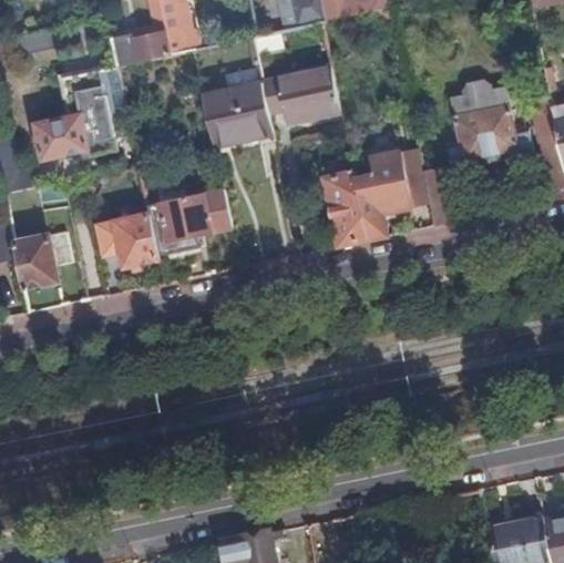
[(166,33),(159,0),(145,0),(152,24),(124,30),(124,28),(109,31),(116,67),(171,54),(192,50),(196,49),(192,28),(166,33)]
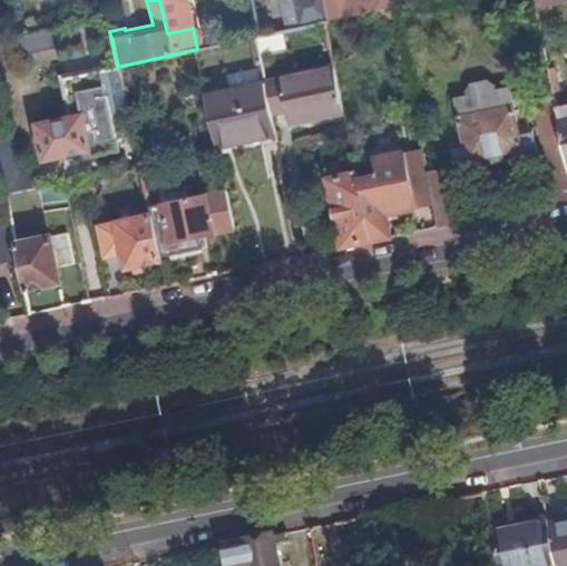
[(323,5),(322,0),(293,0),(300,27),(323,22),(328,21),(323,5)]
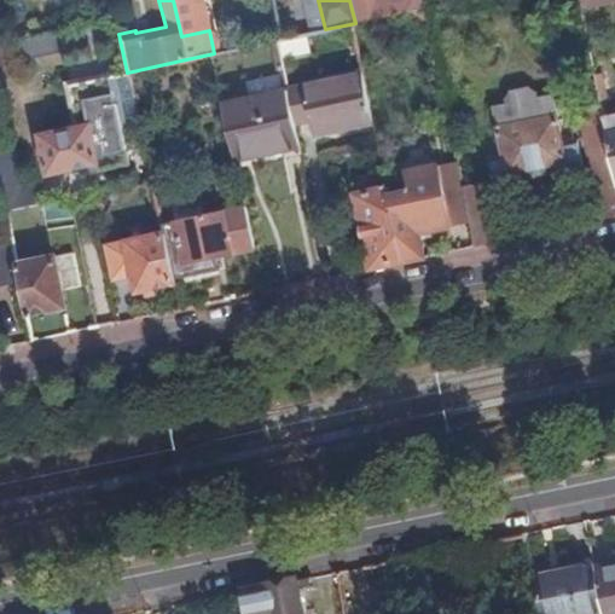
[(424,9),(421,0),(372,0),(350,5),(355,23),(424,9)]
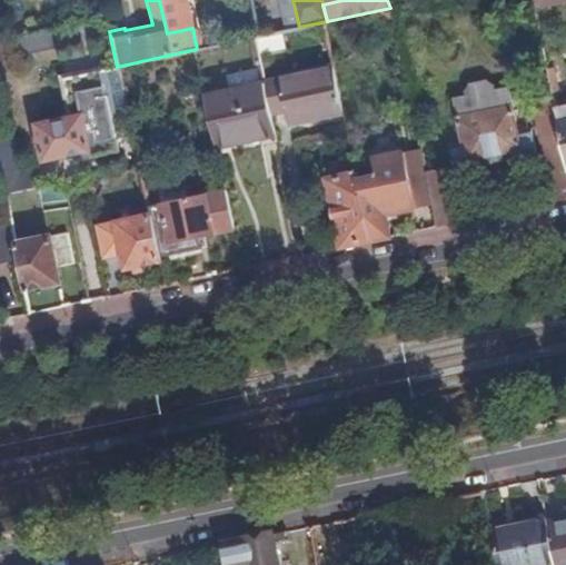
[(341,110),(333,68),(265,81),(270,112),(284,109),(286,122),(341,110)]
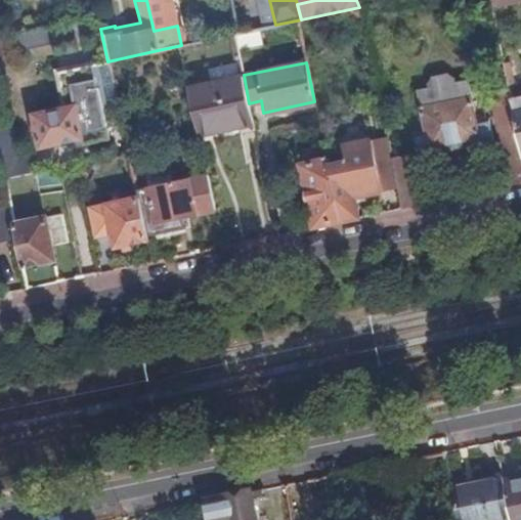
[(476,122),(470,99),(466,80),(453,82),(452,78),(446,73),(430,76),(428,83),(428,87),(416,90),(425,133),(413,136),(417,156),(431,153),(430,146),(476,137),(477,143),(492,140),(487,119),(476,122)]
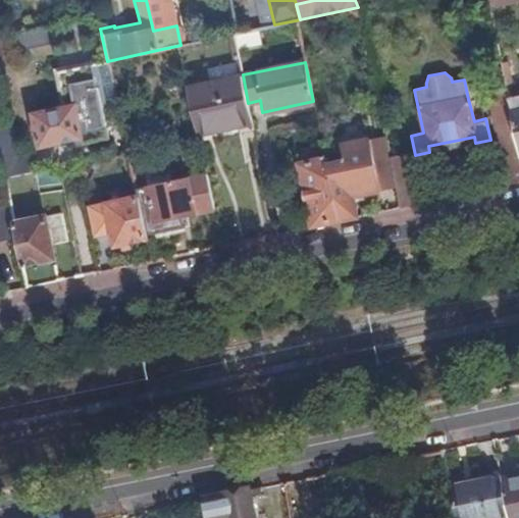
[(248,103),(243,74),(187,87),(197,136),(236,127),(239,141),(256,138),(248,103)]
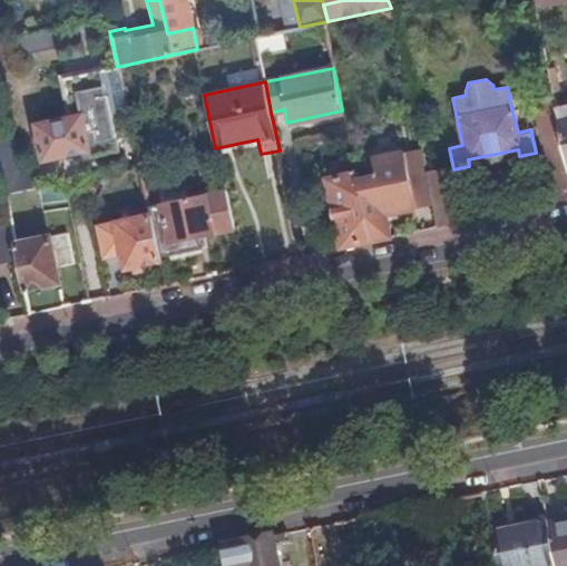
[(119,152),(107,94),(78,99),(81,115),(36,124),(42,158),(87,149),(89,158),(119,152)]
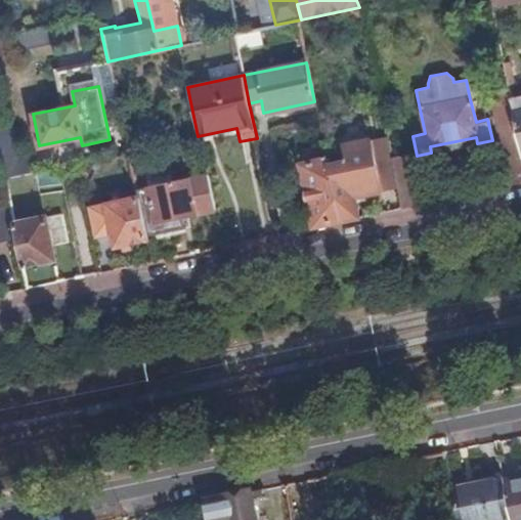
[(520,148),(510,97),(508,88),(489,92),(509,184),(520,181),(520,148)]
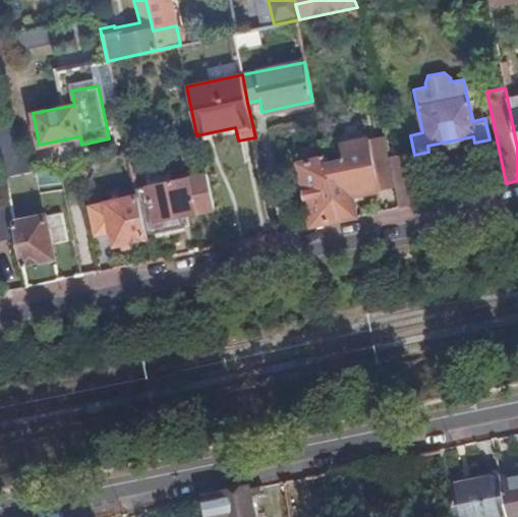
[(517,94),(507,97),(517,148),(517,94)]
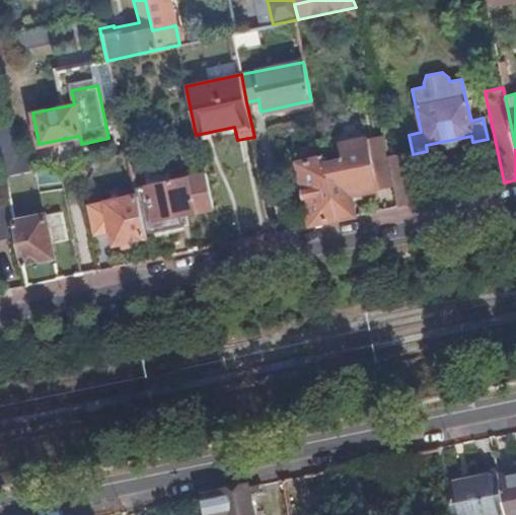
[(478,95),(465,98),(471,121),(483,118),(478,95)]
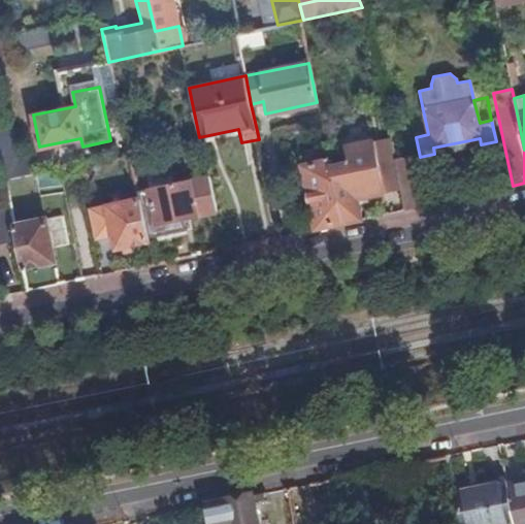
[(395,157),(390,135),(346,144),(350,160),(330,165),(342,222),(362,218),(358,198),(401,189),(395,157)]
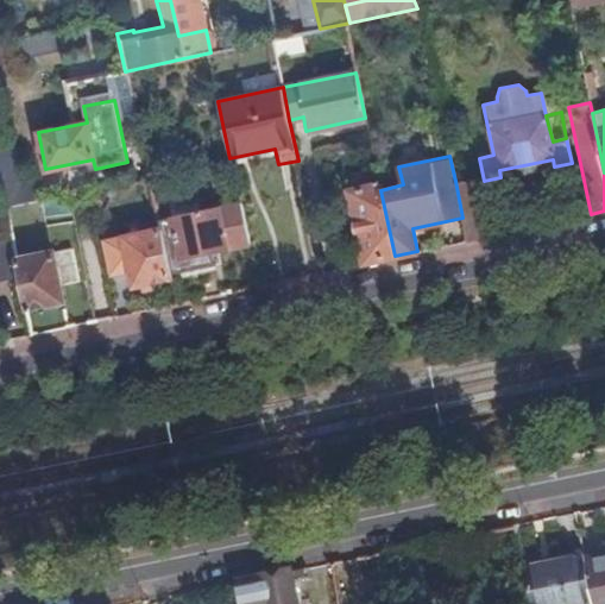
[(474,176),(455,181),(462,218),(468,240),(487,237),(474,176)]
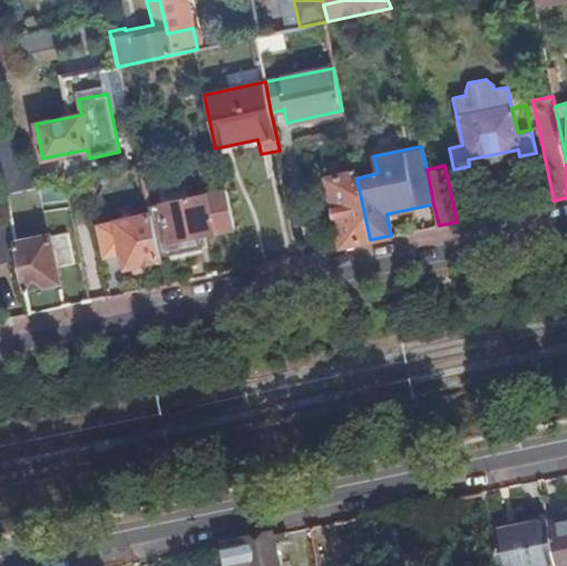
[(370,240),(357,178),(355,172),(345,173),(333,176),(326,177),(341,246),(370,240)]
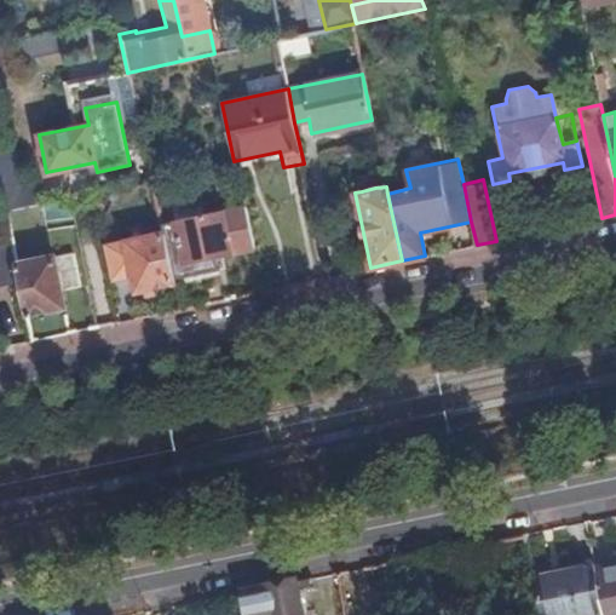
[(174,223),(162,226),(163,231),(171,264),(183,262),(183,263),(254,248),(245,206),(202,214),(180,219),(174,222),(174,223)]
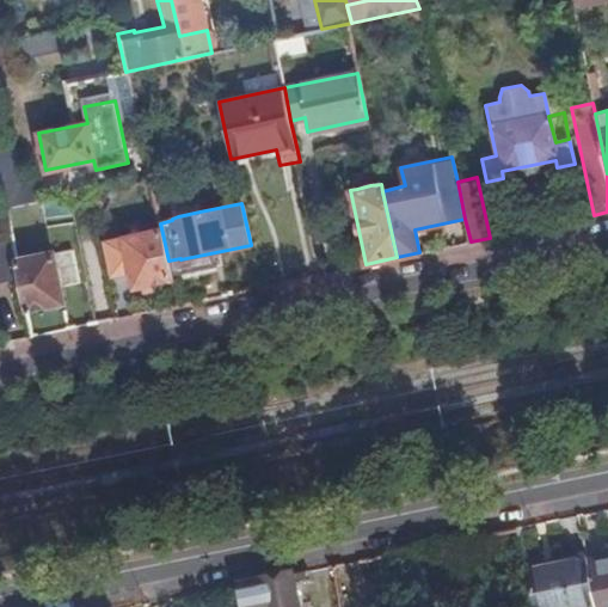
[(177,212),(178,216),(200,212),(198,207),(177,212)]
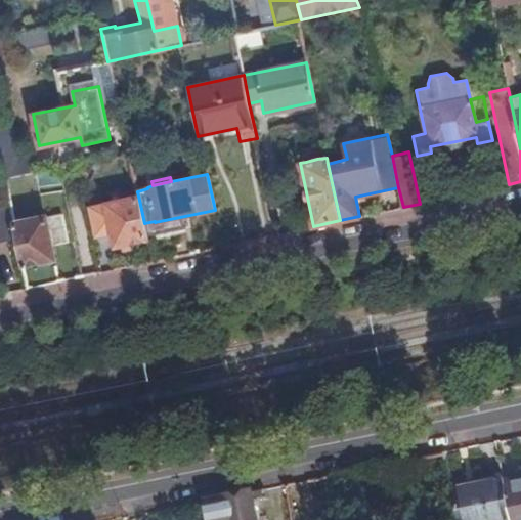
[(0,241),(16,237),(14,222),(7,193),(2,193),(0,192),(0,241)]
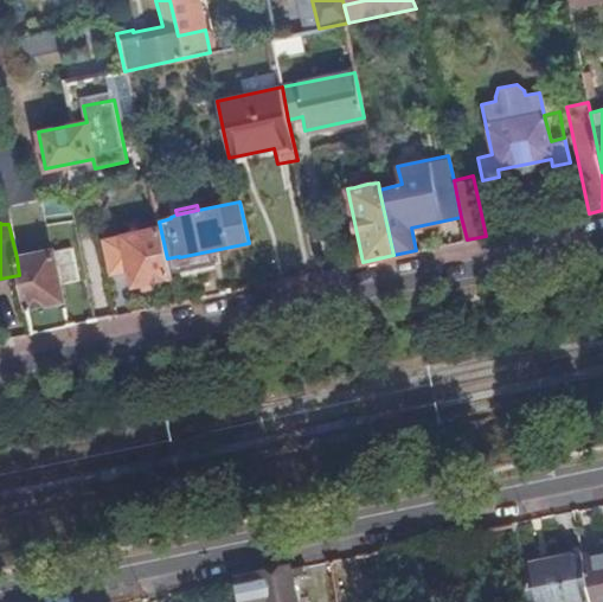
[(167,258),(160,226),(104,239),(111,271),(130,267),(134,283),(171,275),(167,258)]
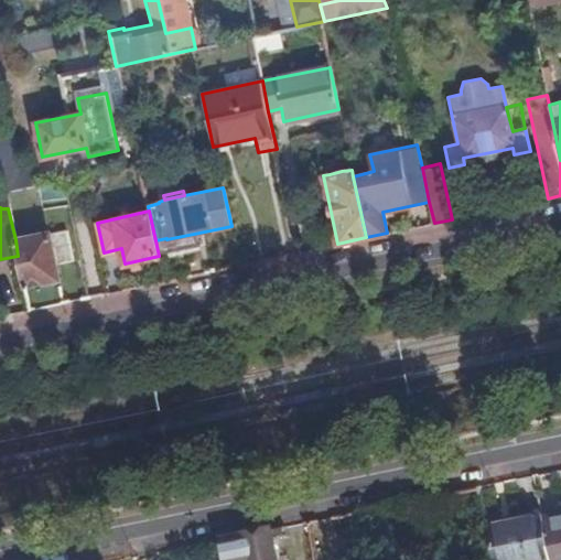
[(18,256),(24,284),(57,278),(54,262),(71,259),(64,229),(15,239),(18,256)]
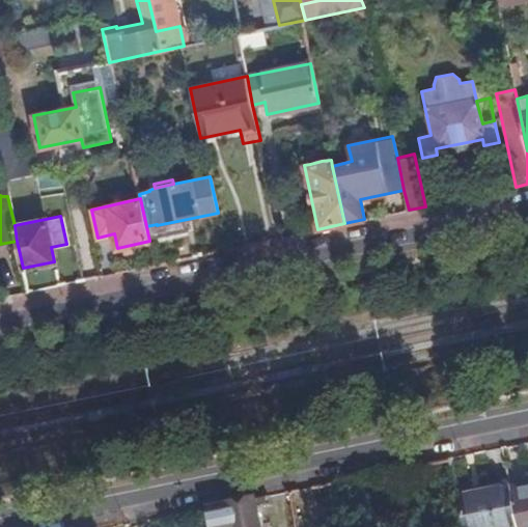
[(527,475),(508,479),(518,524),(527,521),(527,475)]
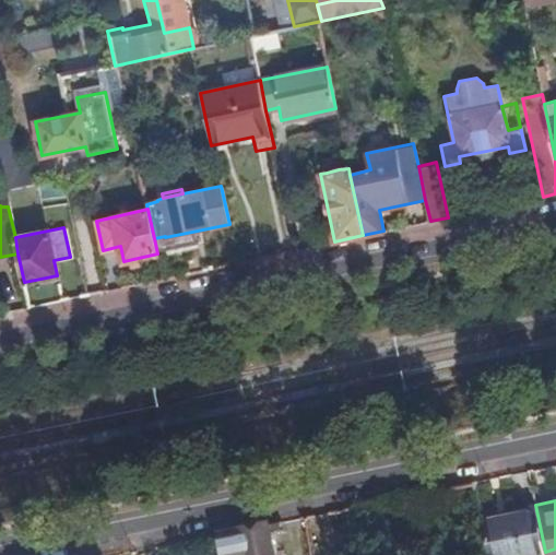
[(535,505),(481,517),(488,554),(545,554),(545,552),(535,505)]
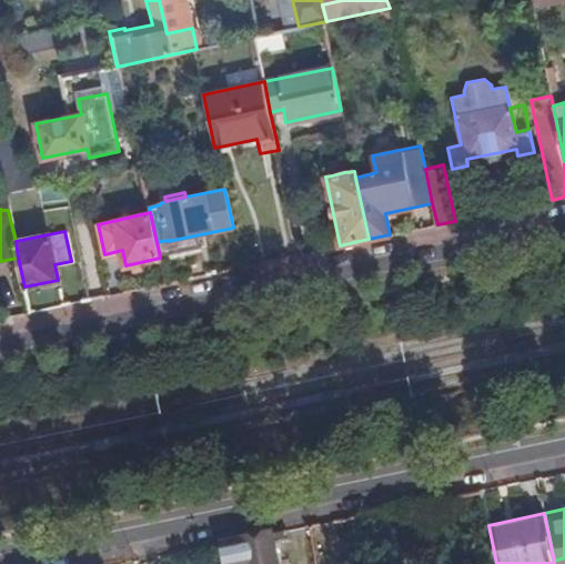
[(223,540),(228,563),(229,563),(248,560),(249,563),(278,563),(270,530),(223,540)]
